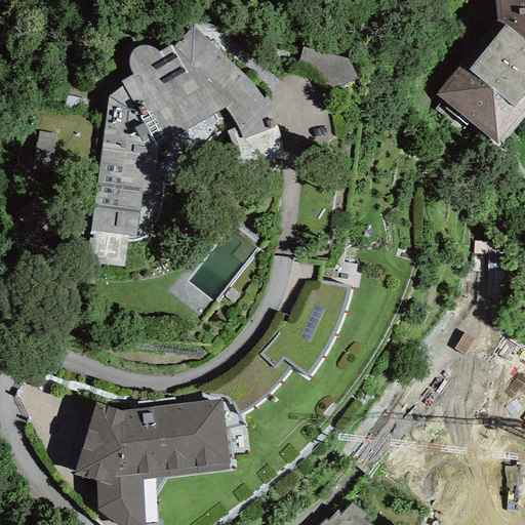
[(524,0),(494,0),(496,22),(506,26),(469,70),(463,65),(437,95),(497,145),(501,140),(502,143),(524,115),(524,0)]
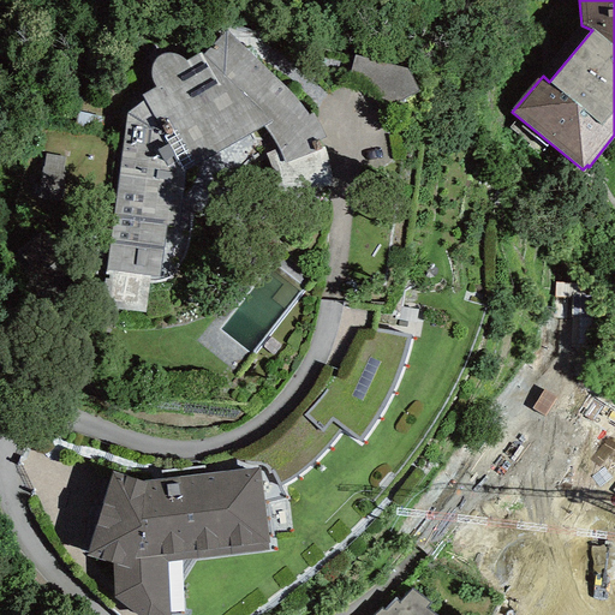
[(279,148),(285,163),(322,149),(318,142),(326,138),(318,124),(312,114),(309,115),(300,103),(287,90),(273,77),(226,30),(202,57),(201,53),(186,61),(184,59),(180,57),(175,54),(169,53),(165,54),(161,55),(156,59),(153,63),(151,66),(150,72),(151,78),(154,83),(156,87),(142,96),(144,101),(127,113),(106,270),(150,276),(160,278),(166,226),(177,227),(185,184),(197,184),(212,181),(227,175),(240,167),(251,160),(266,155),(279,148)]
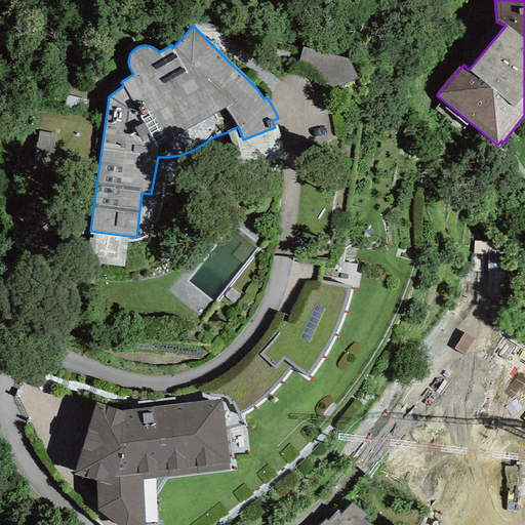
[(333,90),(357,78),(347,58),(301,47),(296,73),(333,90)]
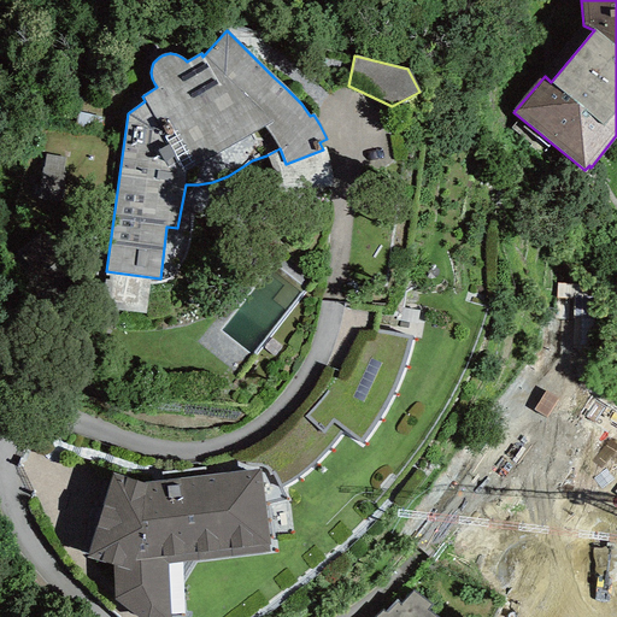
[(64,158),(45,154),(39,198),(58,200),(64,158)]
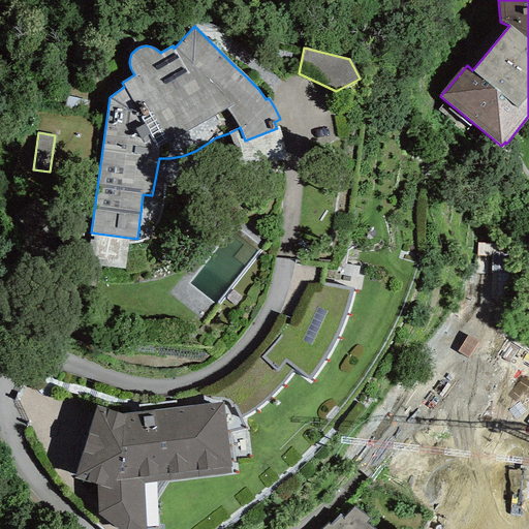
[(125,269),(129,238),(91,232),(85,263),(125,269)]
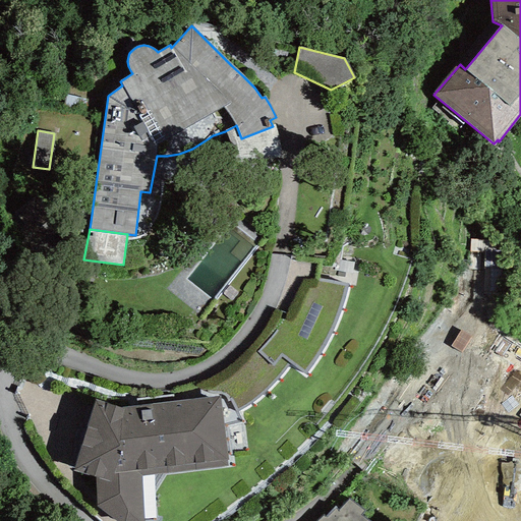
[(290,364),(305,374),(311,368),(315,361),(324,348),(329,339),(335,327),(339,316),(343,305),(347,284),(317,278),(303,280),(296,295),(290,306),(286,314),(275,309),(270,321),(262,333),(252,344),(245,351),(235,362),(225,369),(214,377),(204,382),(195,386),(208,392),(211,393),(217,394),(221,394),(223,395),(225,397),(227,399),(228,402),(230,401),(236,412),(245,408),(254,402),(262,396),(271,389),(277,380),(285,371),(290,364)]
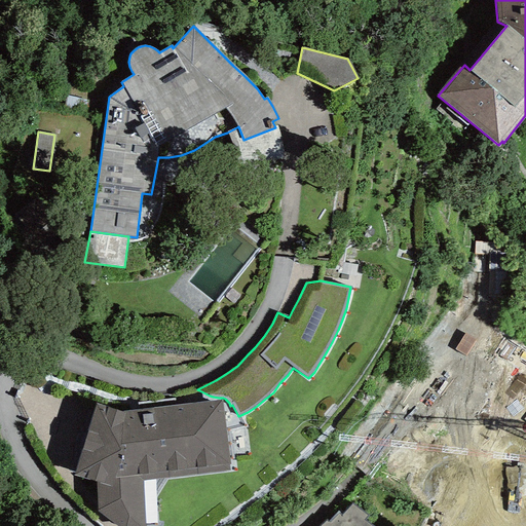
[(512,437),(525,412),(525,341),(486,320),(468,350),(500,369),(474,415),(512,437)]
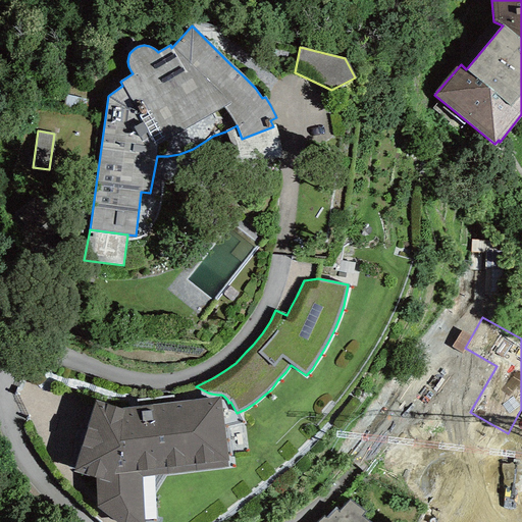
[(228,461),(220,397),(121,410),(96,400),(73,472),(96,478),(97,508),(114,521),(156,521),(155,494),(165,476),(227,467),(227,462),(228,461)]
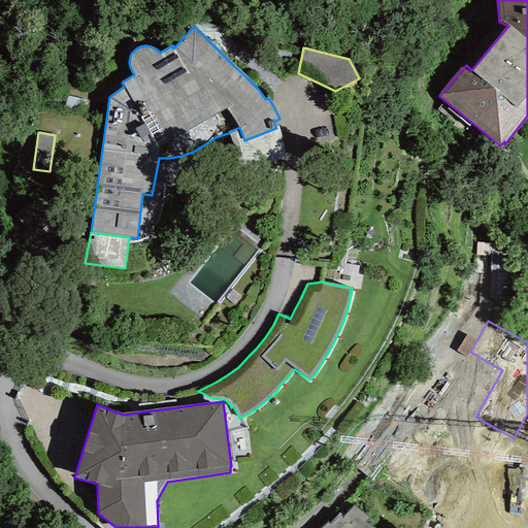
[(372,527),(365,523),(369,518),(354,506),(341,518),(339,516),(329,525),(327,523),(320,527),(372,527)]
